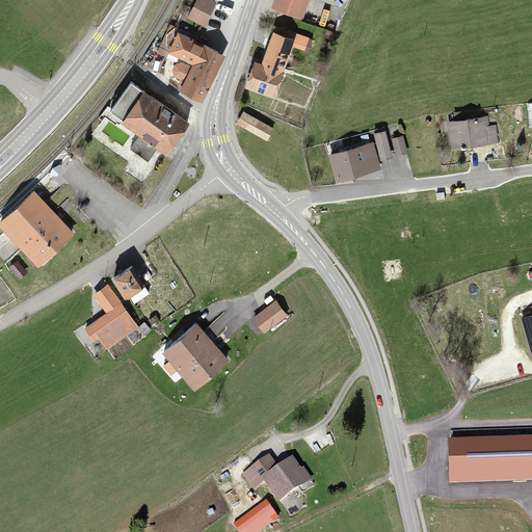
[(194,0),(188,17),(206,24),(214,2),(210,0),(194,0)]
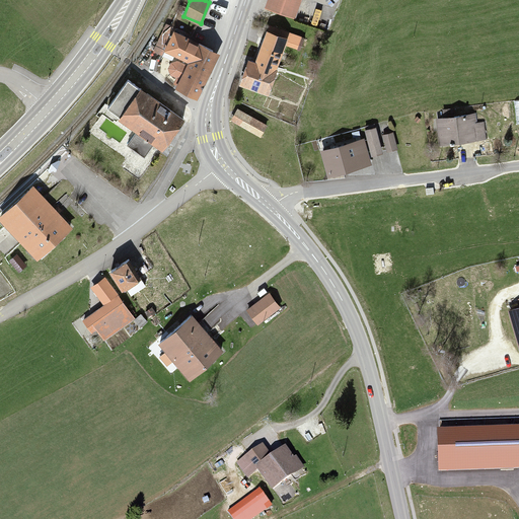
[(265,0),(264,4),(296,15),(300,0),(265,0)]
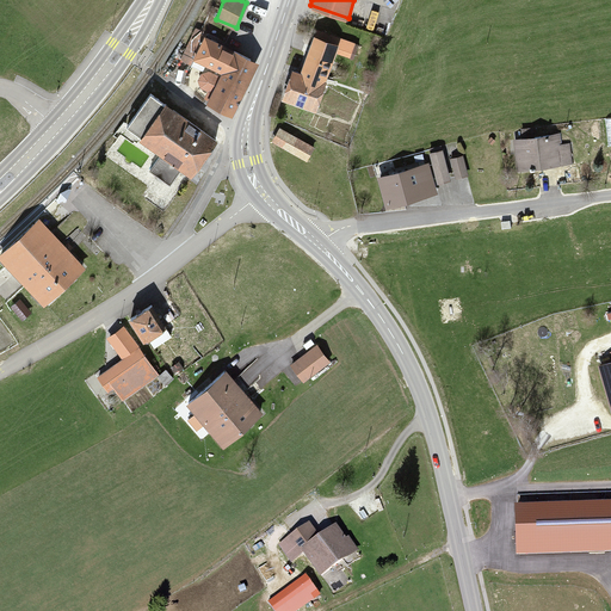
[(345,55),(349,42),(314,31),(302,68),(291,65),(282,96),(316,105),(332,51),(345,55)]
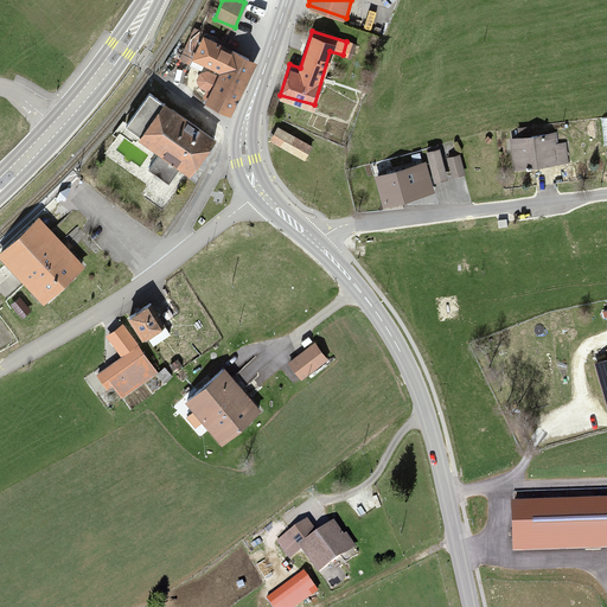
[(206,97),(230,108),(254,59),(205,37),(196,57),(221,68),(206,97)]
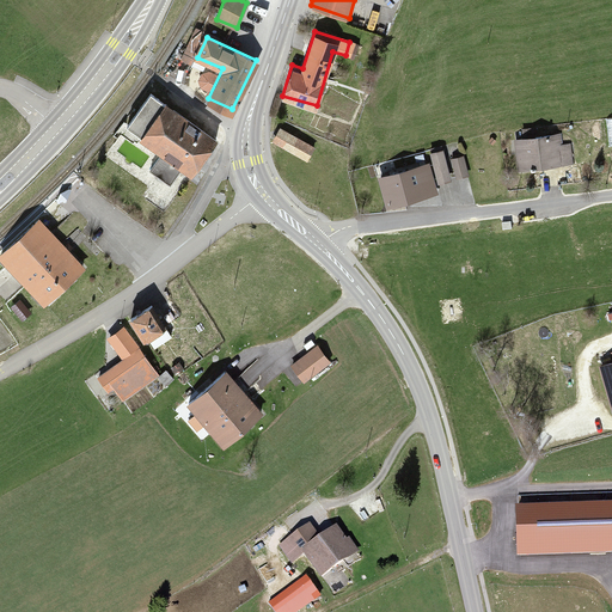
[(124,122),(133,128),(153,98),(145,93),(124,122)]
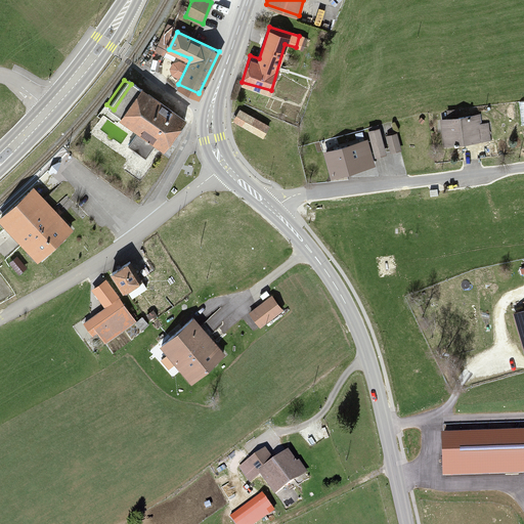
[(137,87),(118,114),(138,128),(130,141),(145,151),(154,139),(164,146),(182,119),(137,87)]
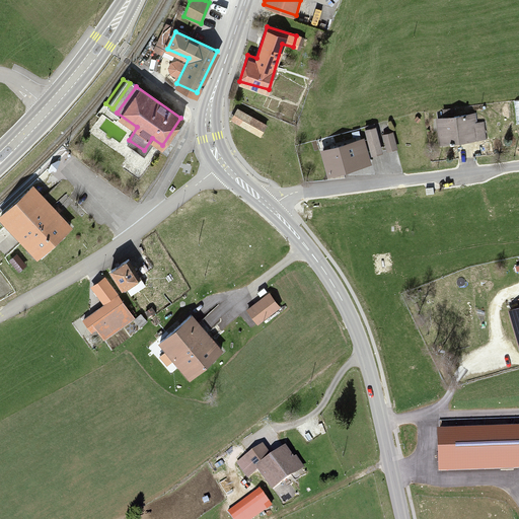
[(237,107),(230,120),(260,136),(267,124),(237,107)]
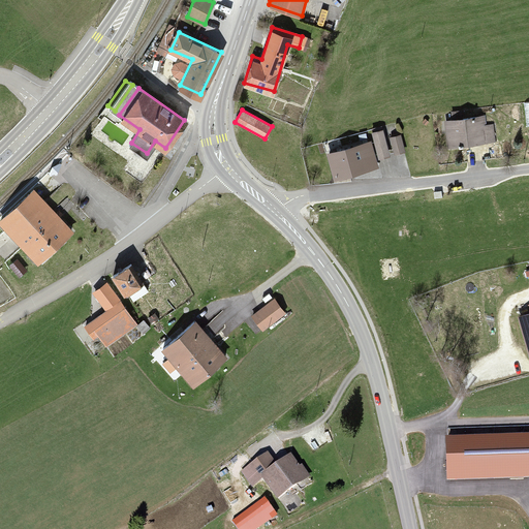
[(487,116),(444,120),(446,144),(489,139),(487,116)]
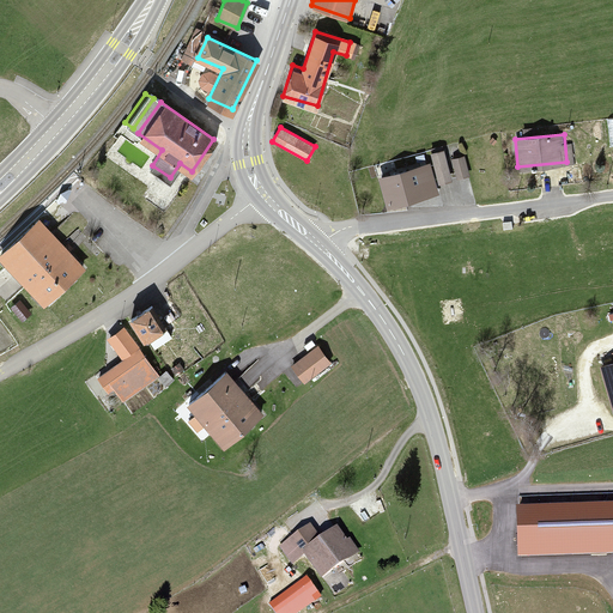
[(463,158),(450,162),(454,178),(467,175),(463,158)]
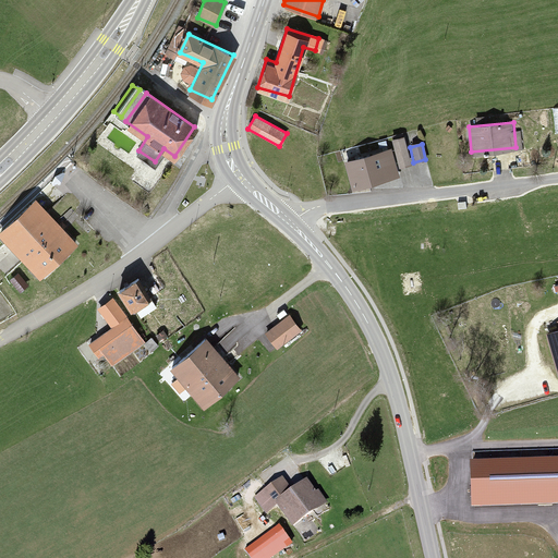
[(389,152),(343,160),(348,184),(393,176),(389,152)]
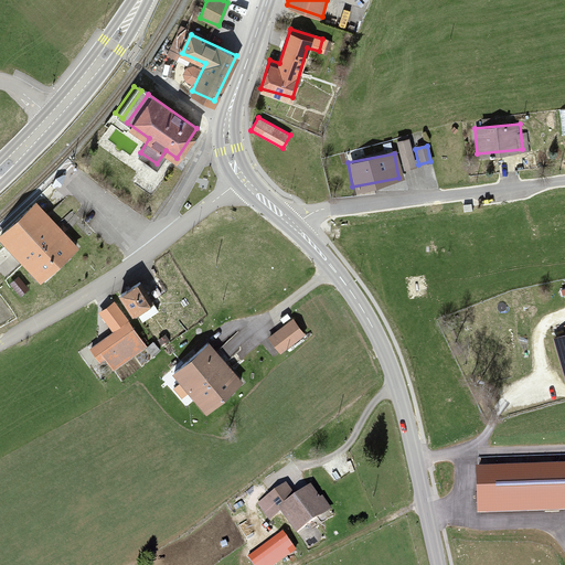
[(55,179),(52,187),(53,188),(62,185),(66,177),(64,174),(55,179)]
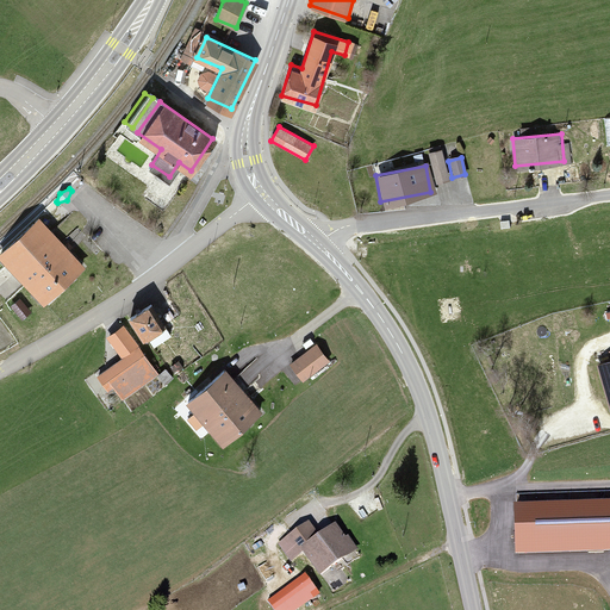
[(39,222),(0,257),(0,260),(44,307),(85,271),(39,222)]
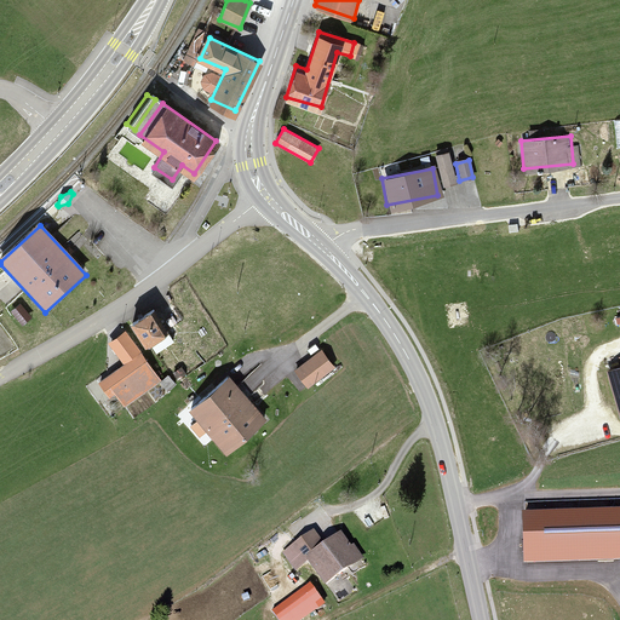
[(150,305),(130,319),(145,340),(165,326),(150,305)]
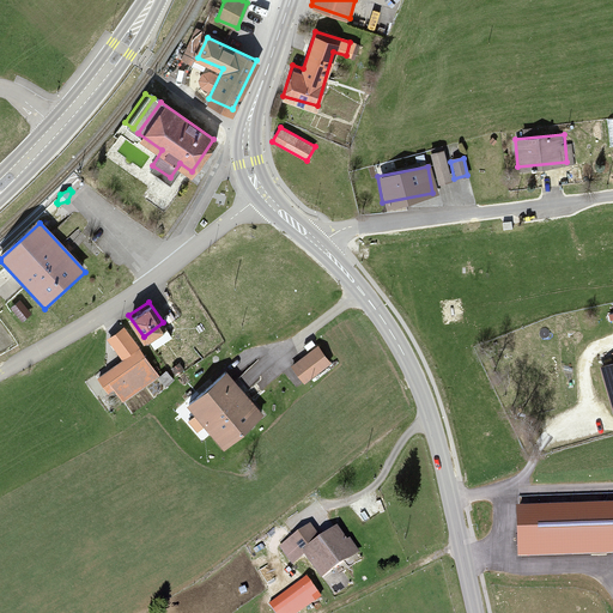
[(139,347),(98,376),(113,396),(153,368),(139,347)]
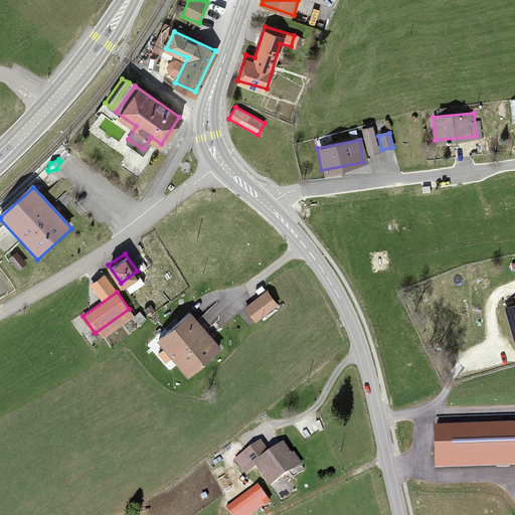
[(267,294),(247,309),(256,321),(276,306),(267,294)]
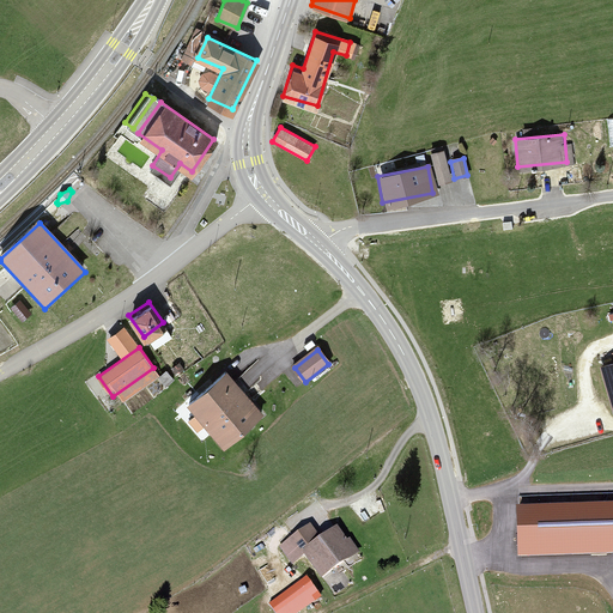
[(612,363),(600,368),(612,408),(612,363)]
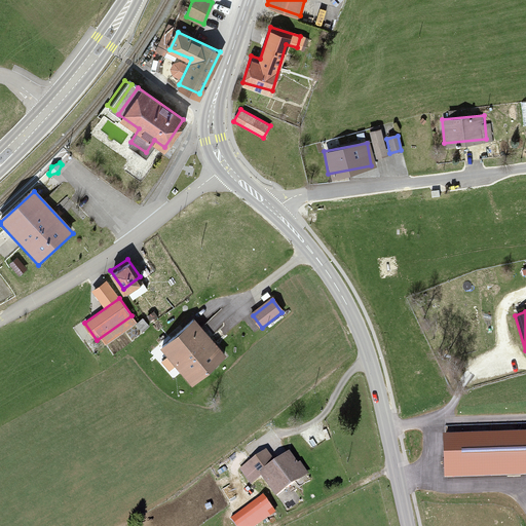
[(190,317),(159,344),(192,381),(222,354),(190,317)]
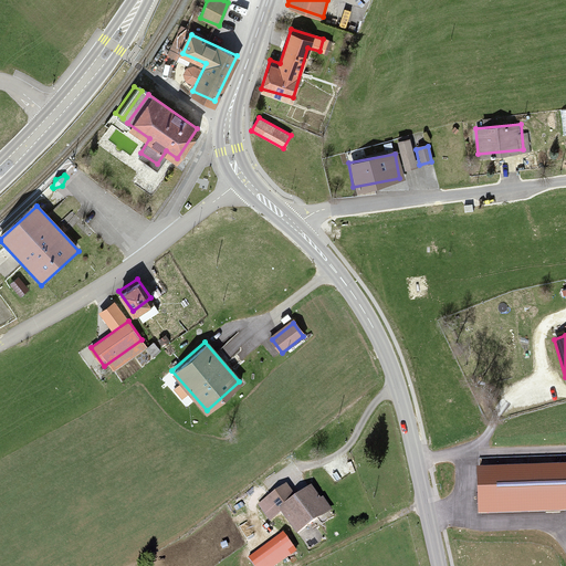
[(565,462),(477,467),(479,513),(565,509),(565,462)]
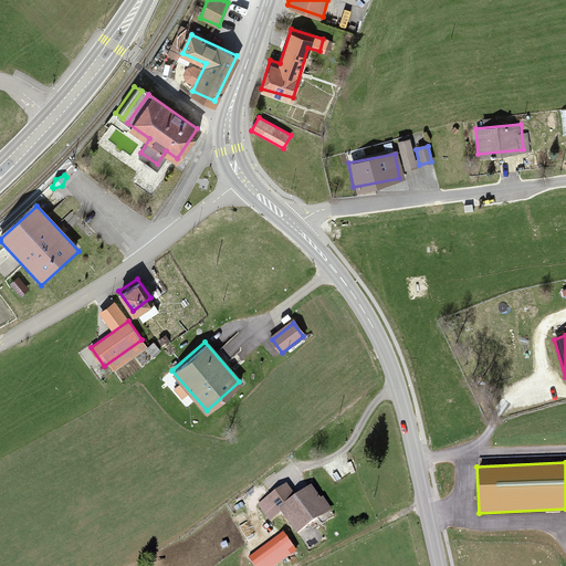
[(293,498),(284,485),(257,503),(270,523),(283,514),(294,530),(326,507),(311,485),(293,498)]
